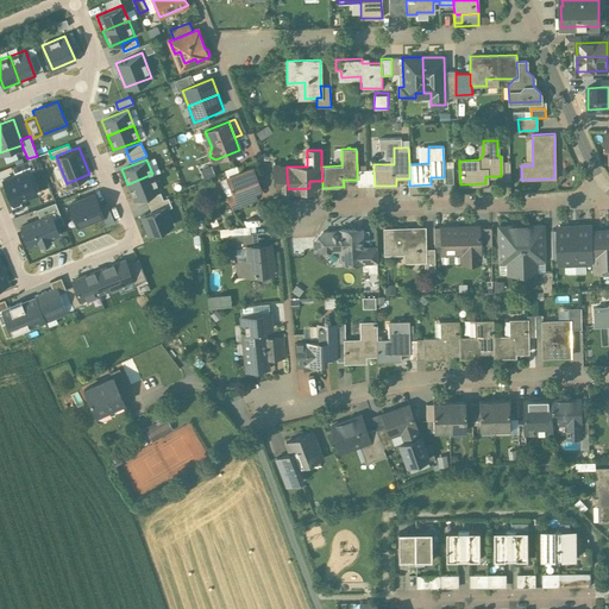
[(509,161),(501,161),(501,176),(500,176),(500,180),(509,180),(509,161)]
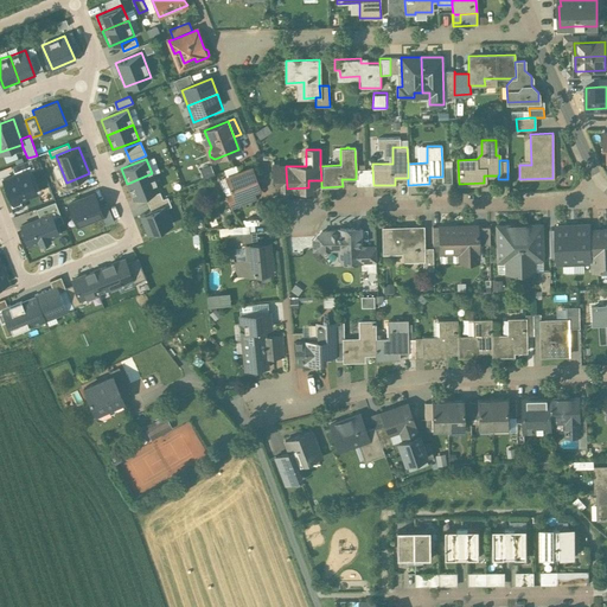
[(203,168),(205,176),(215,173),(212,165),(203,168)]
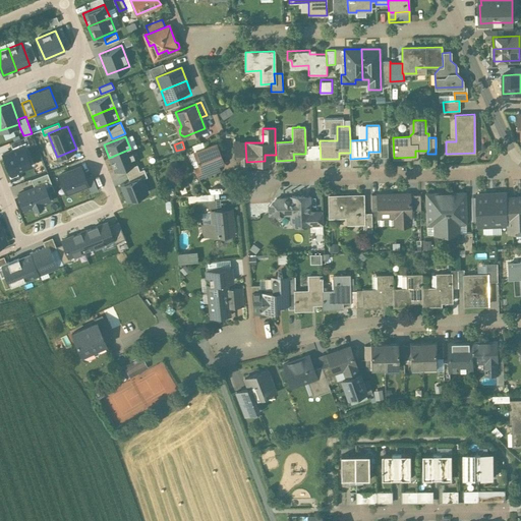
[(23,143),(1,153),(10,174),(33,165),(23,143)]
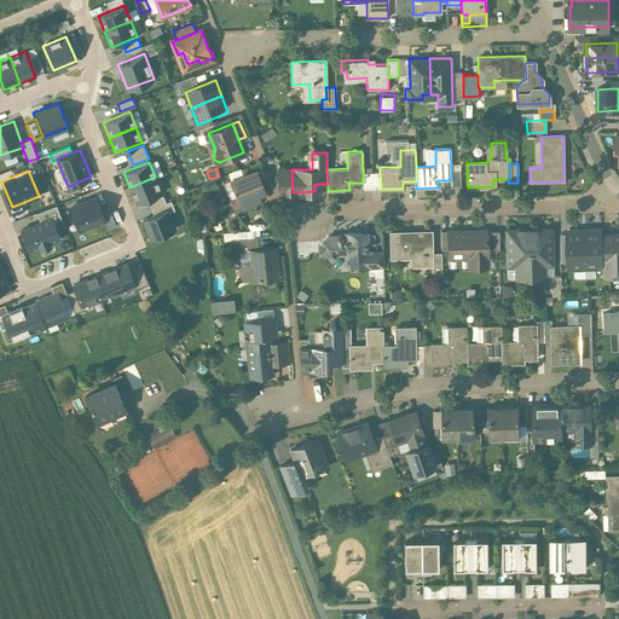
[(256,171),(231,180),(242,209),(260,202),(258,195),(265,192),(256,171)]
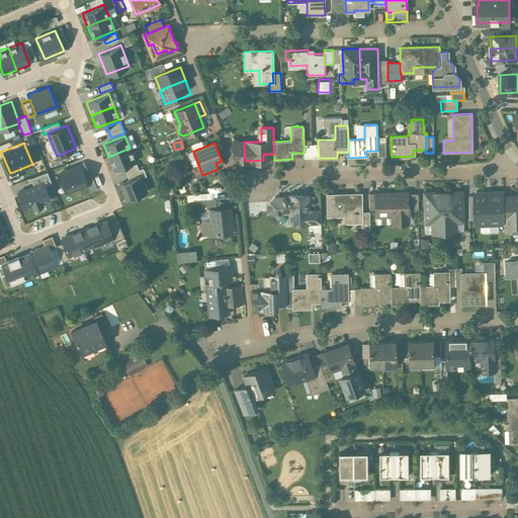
[(130,148),(108,157),(113,169),(135,161),(130,148)]
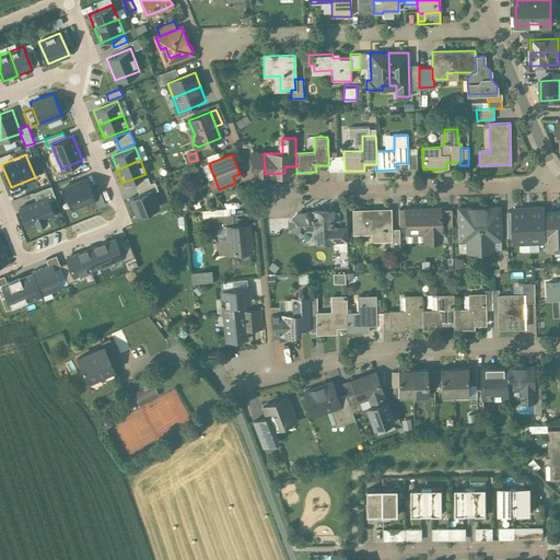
[(147,176),(135,181),(137,187),(150,183),(147,176)]
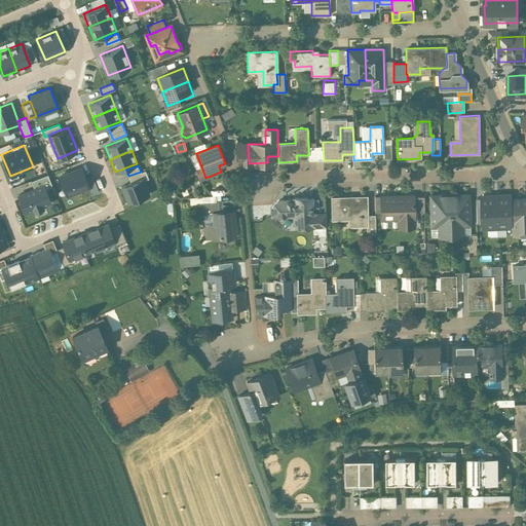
[(82,167),(60,176),(67,196),(89,187),(85,177),(82,167)]
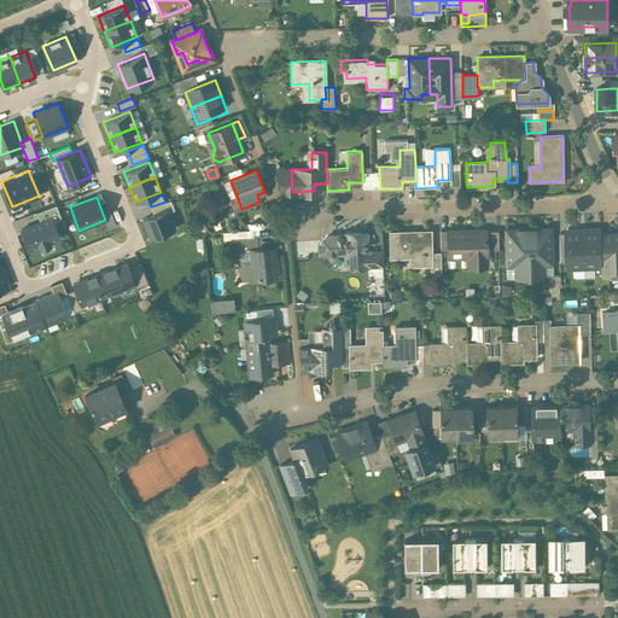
[(165,202),(151,207),(153,215),(169,209),(169,210),(174,209),(170,199),(165,202)]
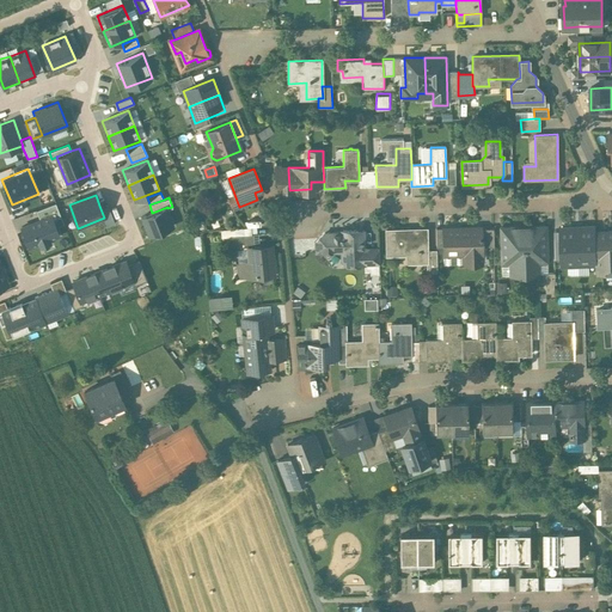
[(106,203),(99,206),(104,218),(106,226),(115,222),(106,203)]
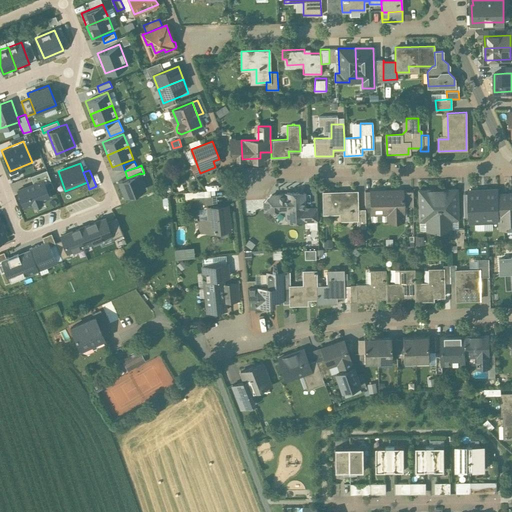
[(127,178),(117,181),(124,197),(146,189),(140,174),(140,173),(127,178)]
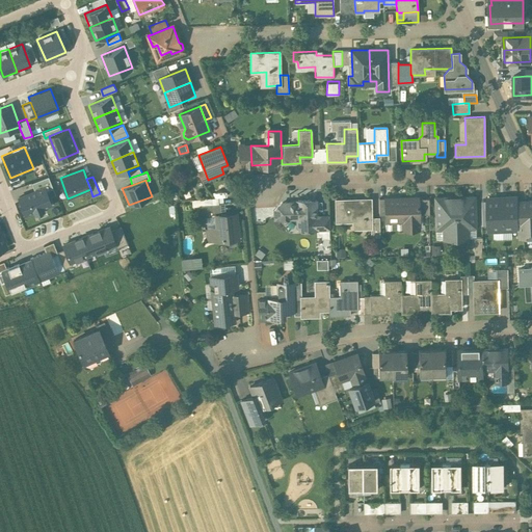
[(45,185),(17,196),(24,215),(33,211),(33,213),(45,209),(44,207),(52,204),(45,185)]
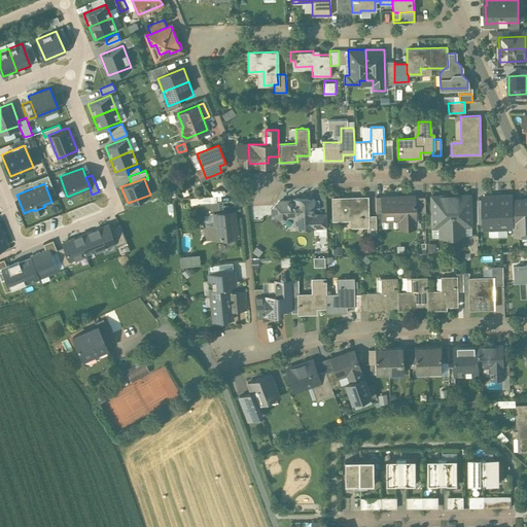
[(451,195),(431,196),(431,224),(441,223),(442,236),(452,236),(451,195)]
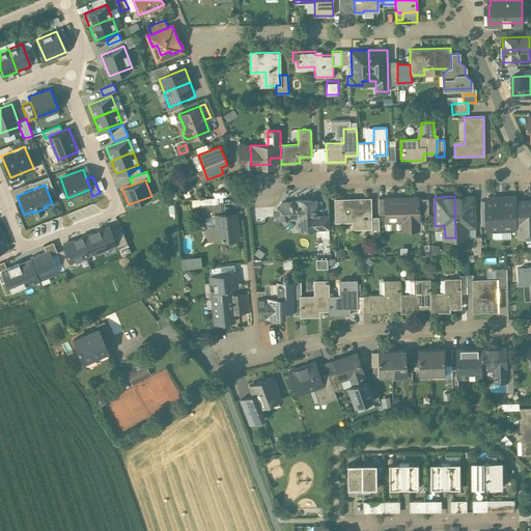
[(474,196),(454,196),(455,238),(466,238),(465,225),(474,224),(474,196)]
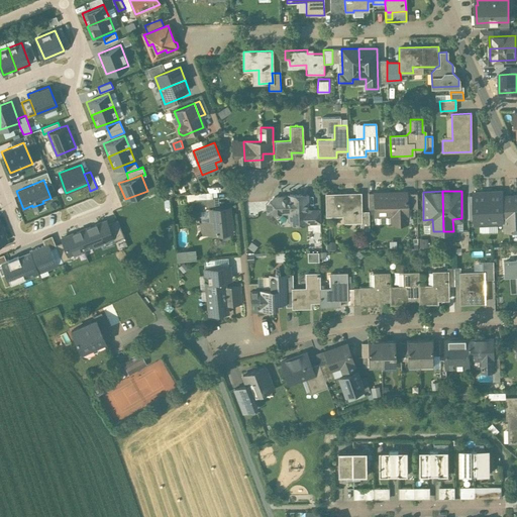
[(406,192),(390,192),(390,194),(375,195),(375,214),(394,214),(394,223),(407,222),(407,208),(406,193),(406,192)]
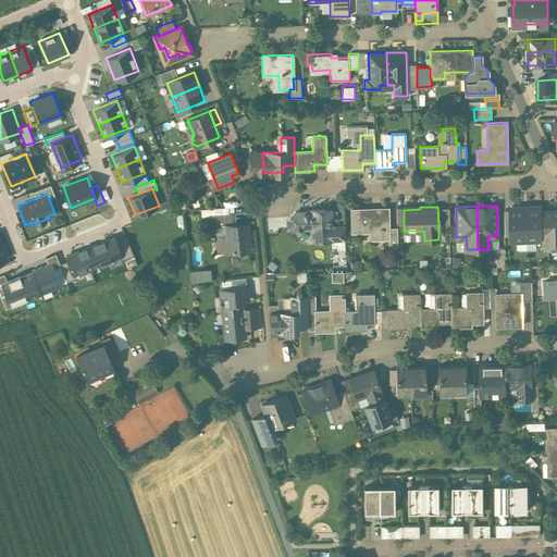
[(530,207),(530,209),(520,209),(520,207),(510,208),(511,242),(517,242),(518,250),(536,249),(536,242),(543,240),(542,210),(542,207),(530,207)]
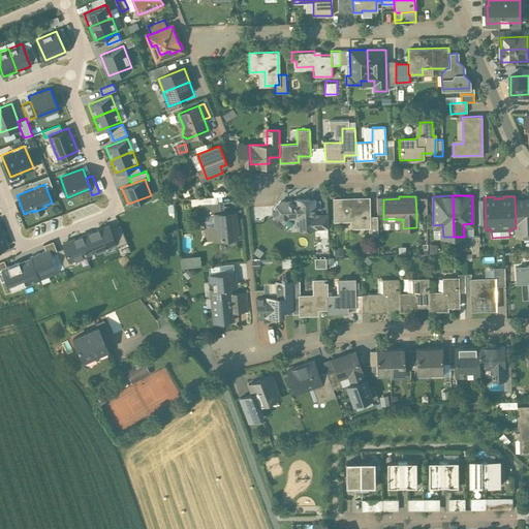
[(353,198),(334,198),(334,220),(352,220),(352,227),(368,226),(369,226),(369,216),(368,197),(368,198),(353,199),(353,198)]
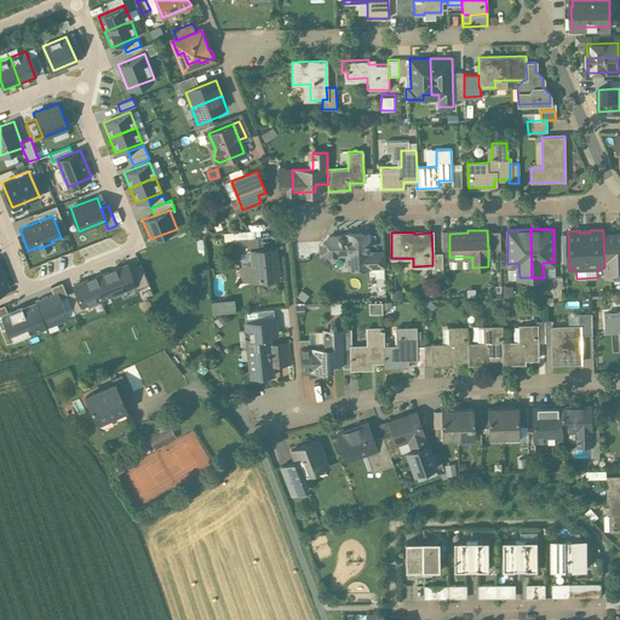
[(499,231),(487,231),(488,250),(500,248),(499,231)]
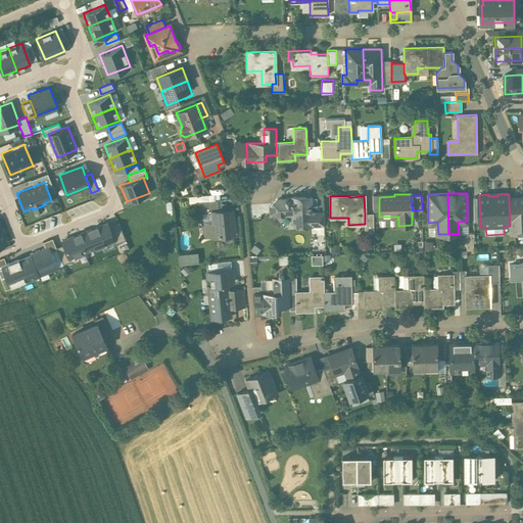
[(522,196),(509,197),(510,226),(510,233),(522,232),(522,196)]
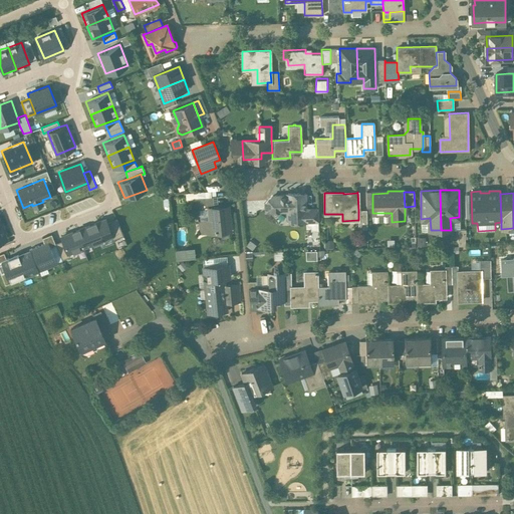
[(300,194),(286,194),(286,196),(272,196),(265,204),(265,212),(271,212),(272,214),(273,215),(275,216),(277,215),(278,214),(279,212),(287,211),(287,219),(290,222),(306,222),(305,210),(305,199),(303,199),(300,196),(300,194)]
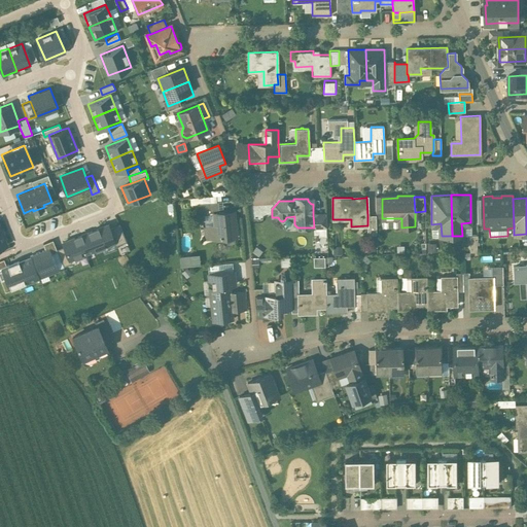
[(218,202),(198,203),(199,215),(214,213),(219,212),(218,202)]
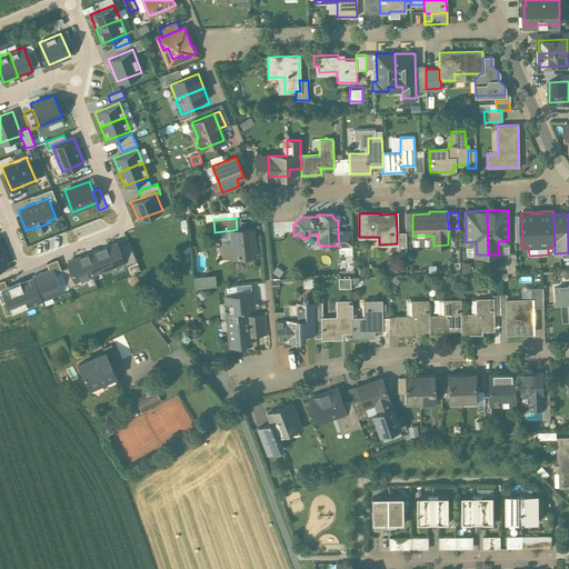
[(237,229),(231,230),(232,243),(226,243),(227,259),(240,258),(240,255),(249,253),(248,242),(253,242),(251,228),(237,229)]
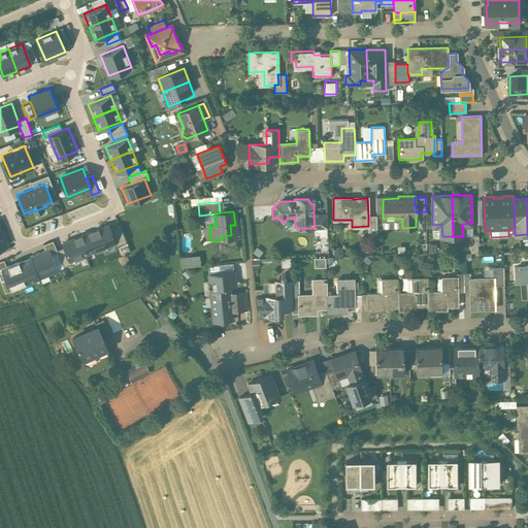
[(327,215),(314,216),(315,228),(327,227),(327,215)]
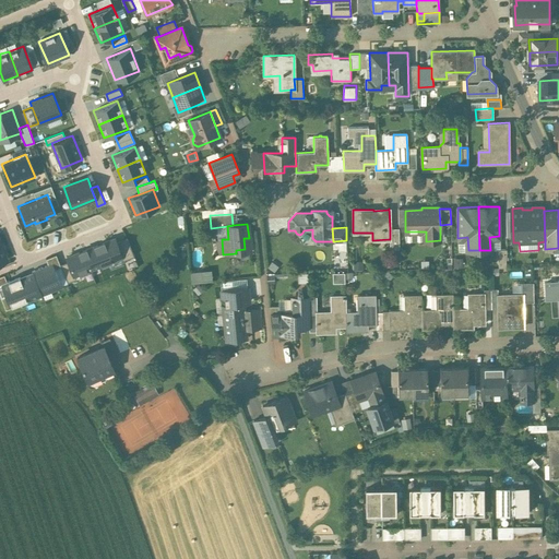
[(399,228),(390,228),(390,239),(389,239),(390,249),(399,249),(399,232),(399,228)]
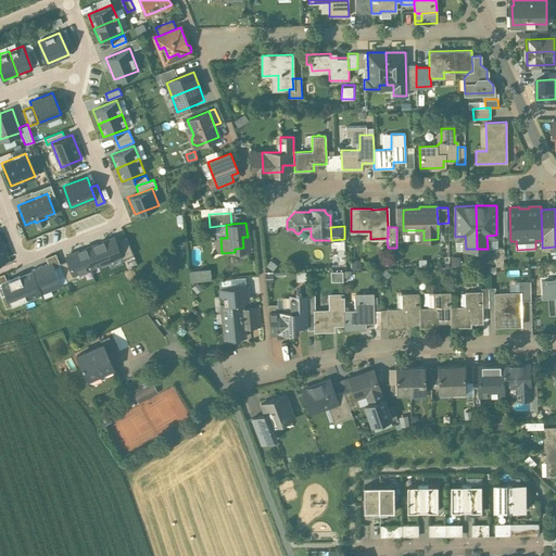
[(116,235),(91,244),(100,267),(126,256),(118,240),(116,235)]
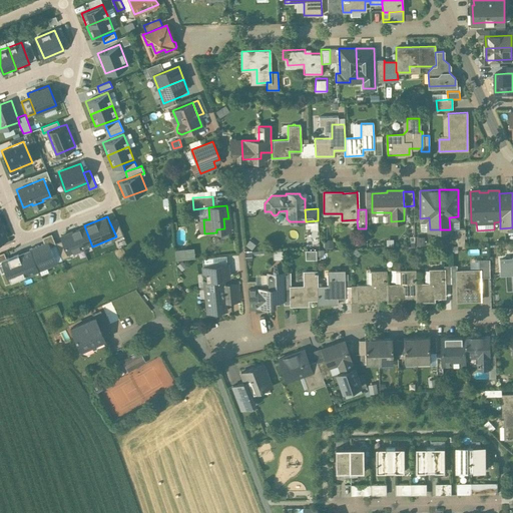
[(116,218),(109,221),(116,236),(122,233),(116,218)]
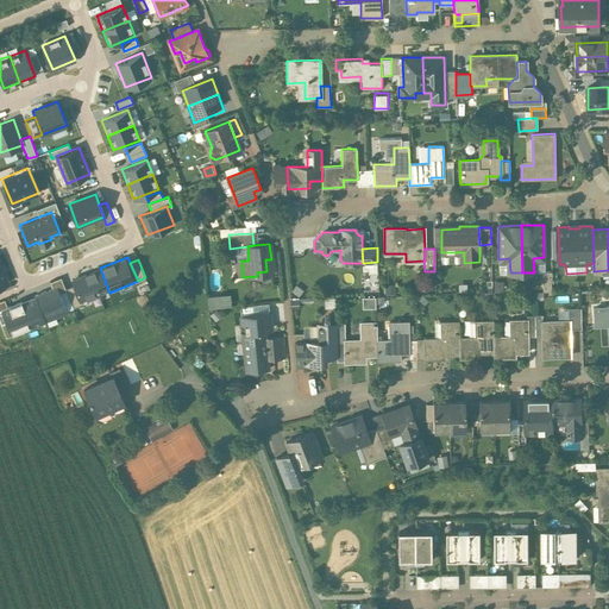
[(5,268),(0,269),(0,286),(10,282),(5,268)]
